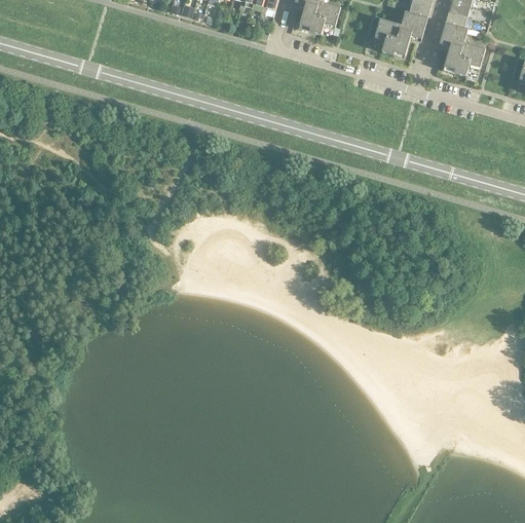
[(253,0),(253,3),(262,6),(261,9),(265,11),(266,7),(264,6),(265,0),(253,0)]
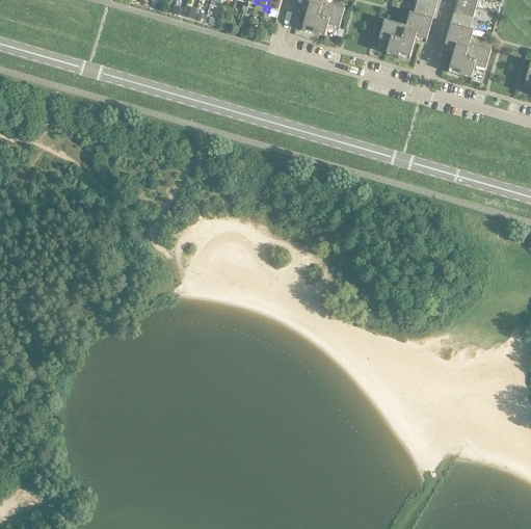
[(268,0),(267,6),(269,7),(268,11),(268,14),(276,16),(281,0),(268,0)]
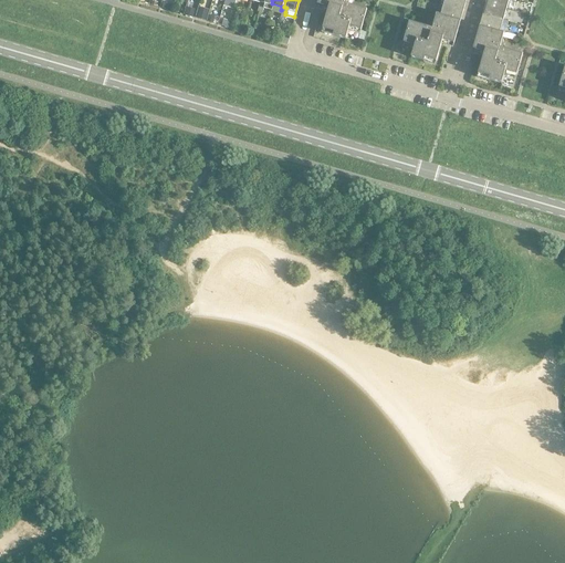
[(316,0),(316,1),(320,2),(318,6),(327,9),(322,27),(333,30),(333,32),(345,37),(348,24),(361,28),(366,7),(343,0),(316,0)]
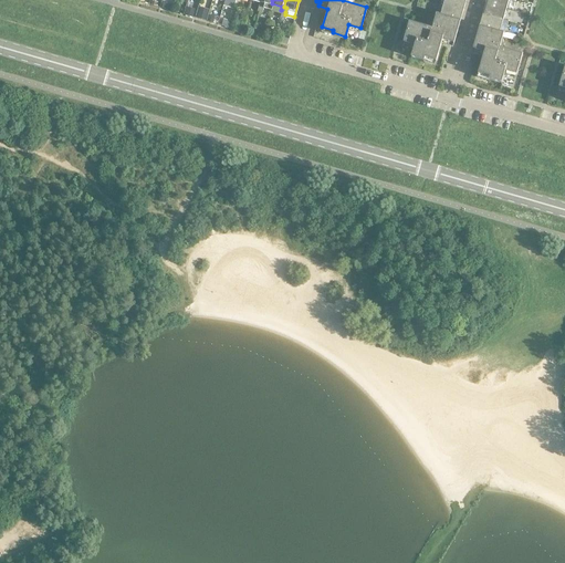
[(463,6),(443,0),(440,12),(436,11),(431,25),(408,19),(403,40),(414,43),(410,55),(422,59),(424,55),(436,59),(440,41),(449,43),(450,40),(453,41),(460,17),(459,17),(460,12),(461,13),(463,6)]
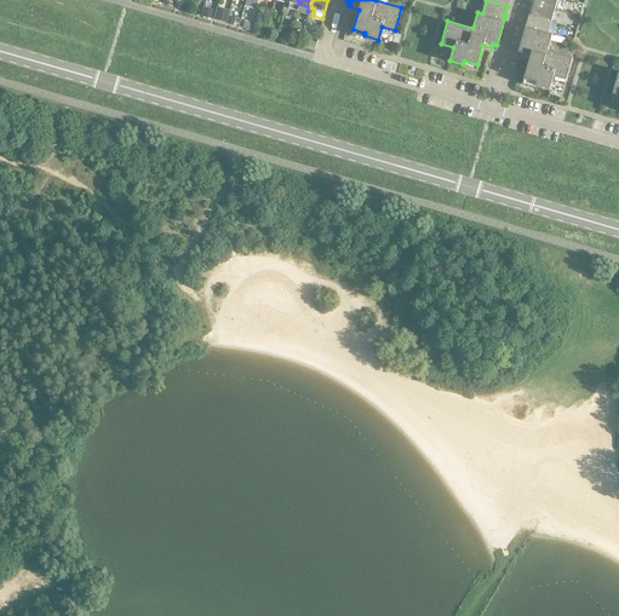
[(554,6),(533,0),(532,5),(531,5),(528,12),(550,19),(554,6)]
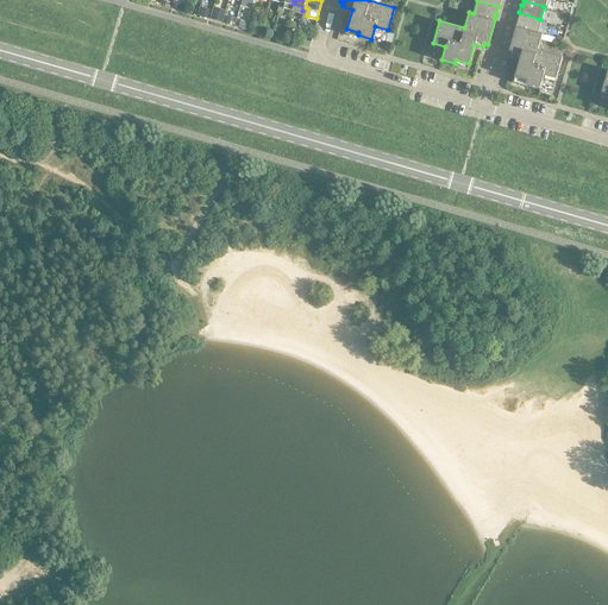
[(215,2),(212,14),(221,17),(225,5),(215,2)]
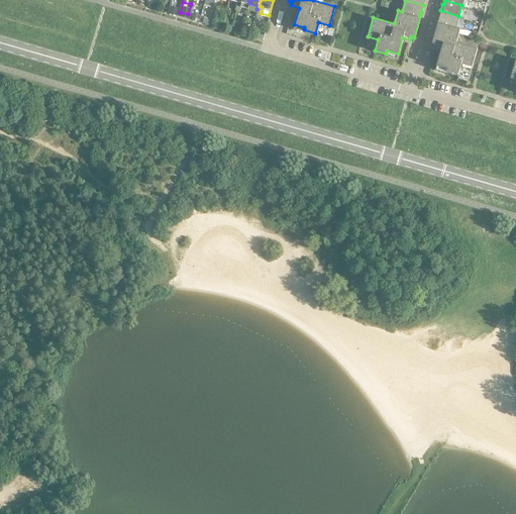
[(170,3),(168,10),(175,12),(177,5),(170,3)]
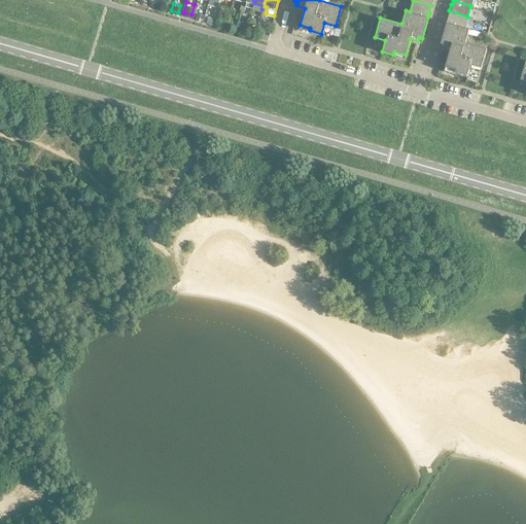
[(467,16),(449,10),(447,18),(448,18),(447,21),(446,21),(440,43),(442,43),(441,47),(449,49),(445,66),(455,69),(454,72),(466,75),(469,64),(480,67),(486,47),(464,41),(467,31),(468,28),(464,27),(467,16)]
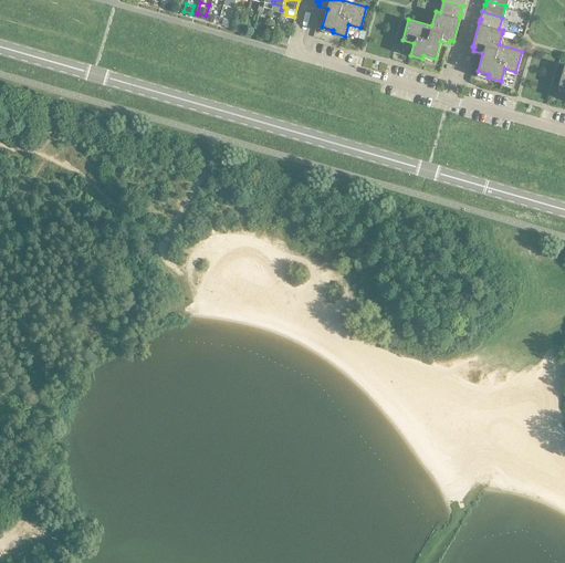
[(165,278),(164,284),(170,287),(173,287),(174,285),(175,281),(165,278)]
